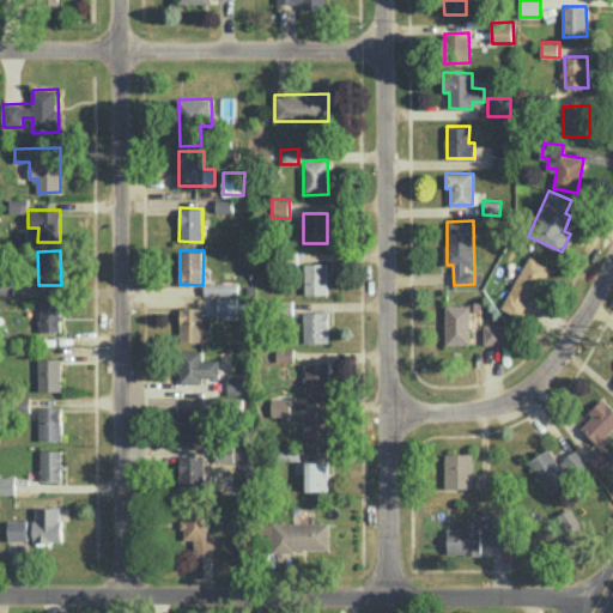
[(551,267),(528,255),(502,308),(520,316),(529,298),(533,302),(551,267)]
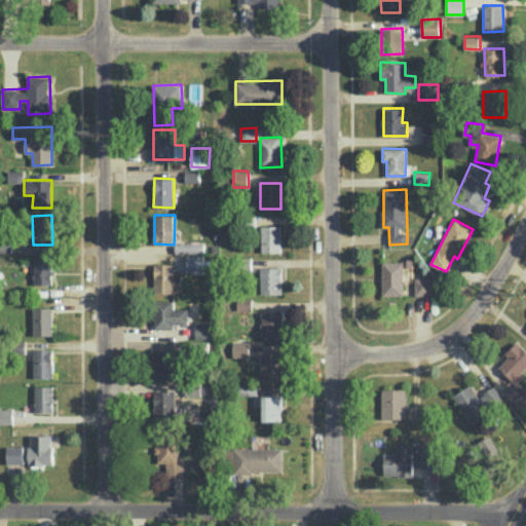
[(282,225),(262,225),(261,252),(282,252),(282,225)]
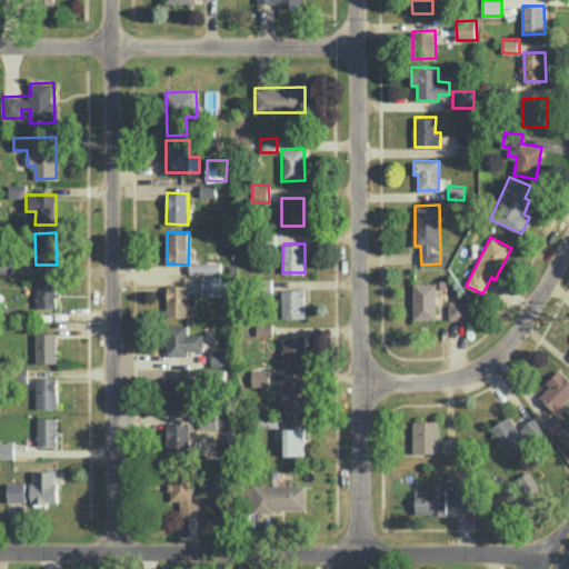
[(221,273),(221,263),(188,262),(188,272),(221,273)]
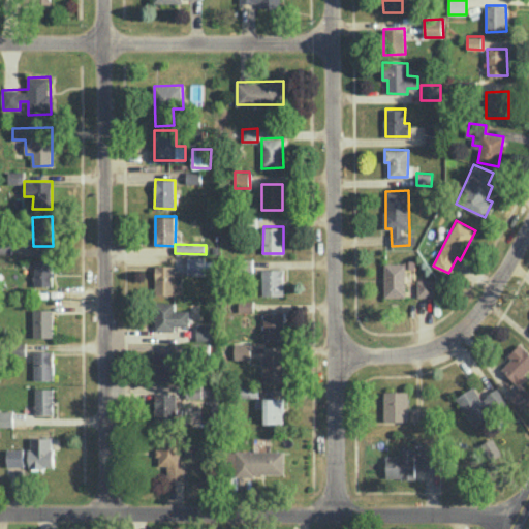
[(187,273),(212,273),(212,257),(187,257),(187,273)]
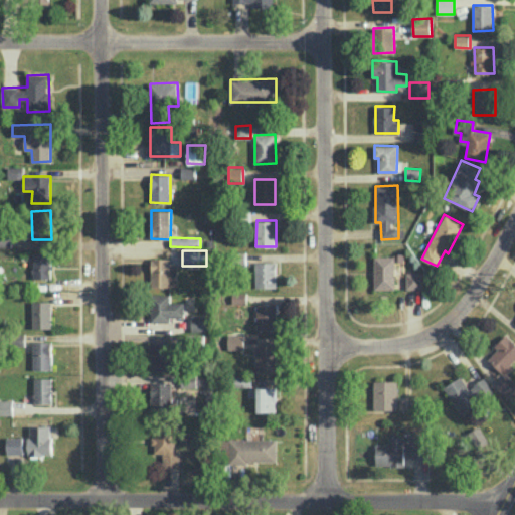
[(33,251),(33,278),(50,278),(51,252),(33,251)]
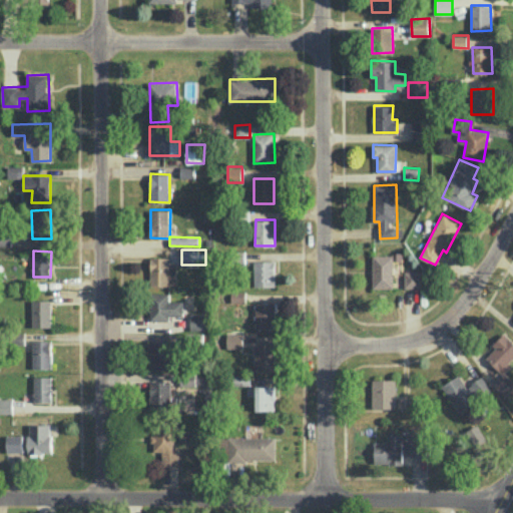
[(394,288),(393,254),(373,254),(373,288),(394,288)]
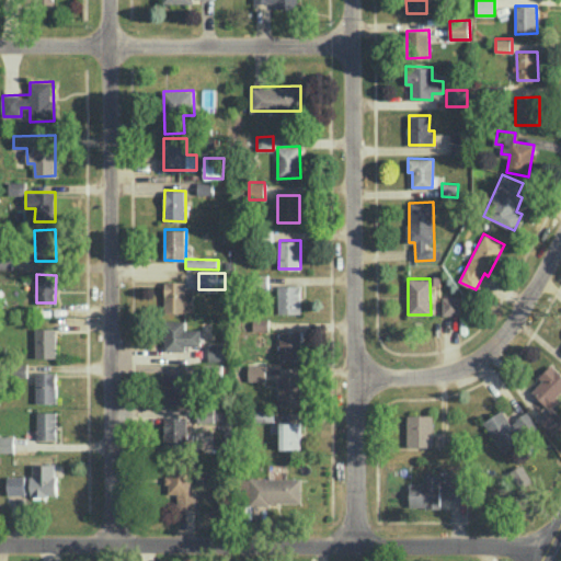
[(194,289),(185,288),(185,281),(164,281),(164,311),(193,311),(194,289)]
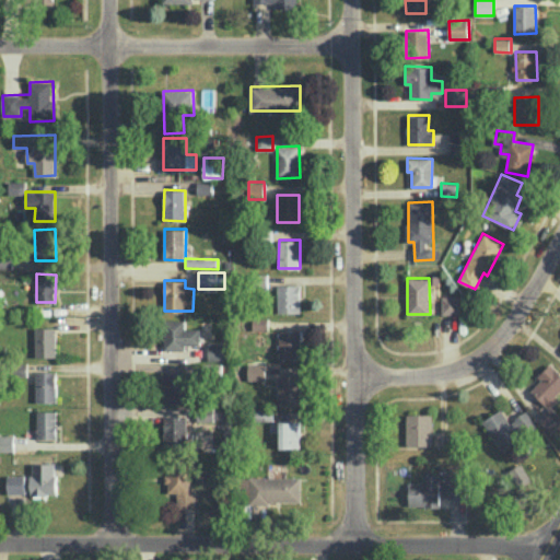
[(300,283),(278,284),(278,313),(301,313),(300,283)]
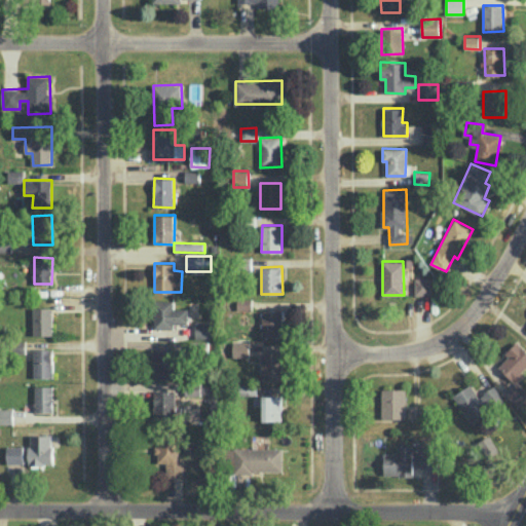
[(415,295),(430,294),(430,276),(415,276),(415,295)]
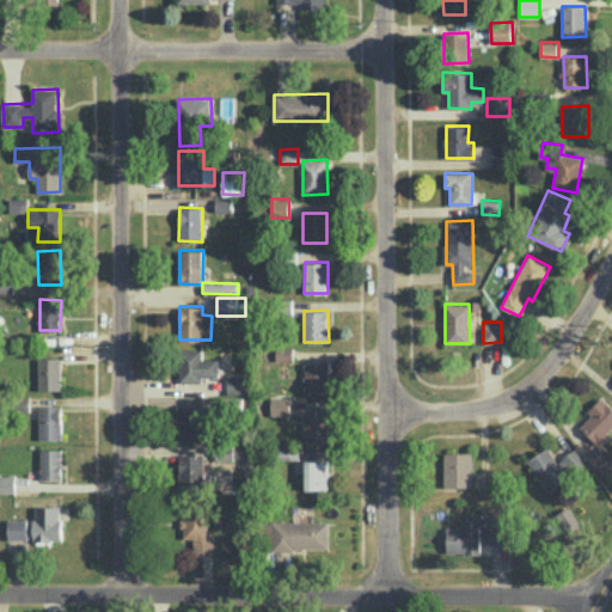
[(219,375),(219,357),(203,359),(203,349),(179,349),(179,381),(203,381),(203,377),(219,375)]
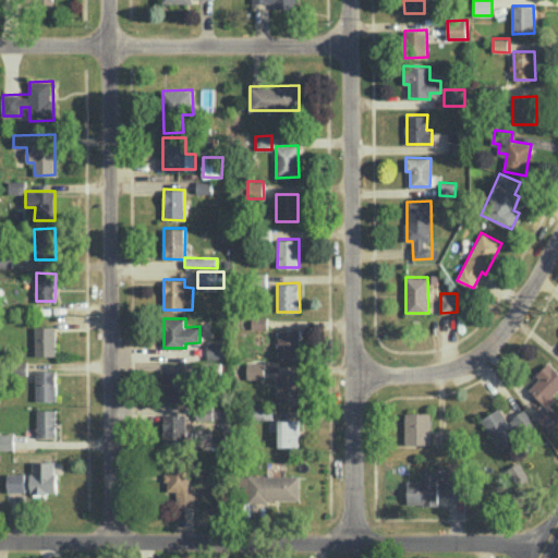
[(36,355),(57,355),(56,326),(35,327),(36,355)]
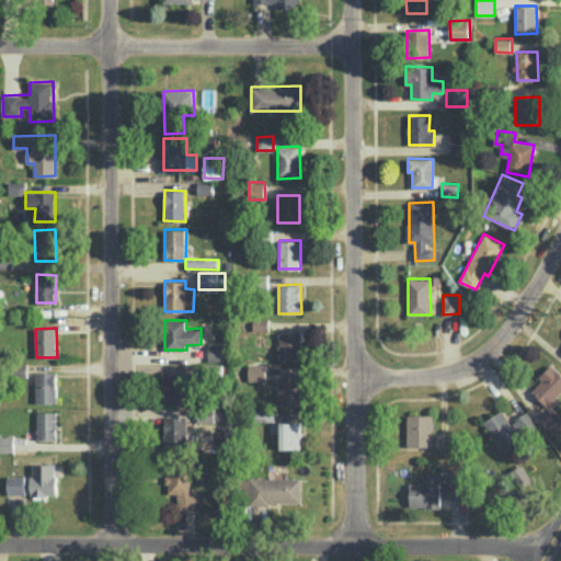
[(281,358),(301,358),(300,330),(279,331),(281,358)]
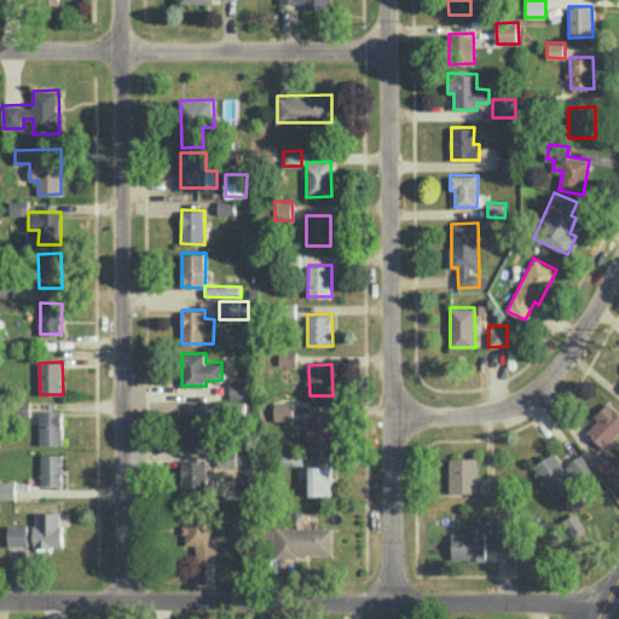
[(230,380),(231,398),(254,398),(253,379),(230,380)]
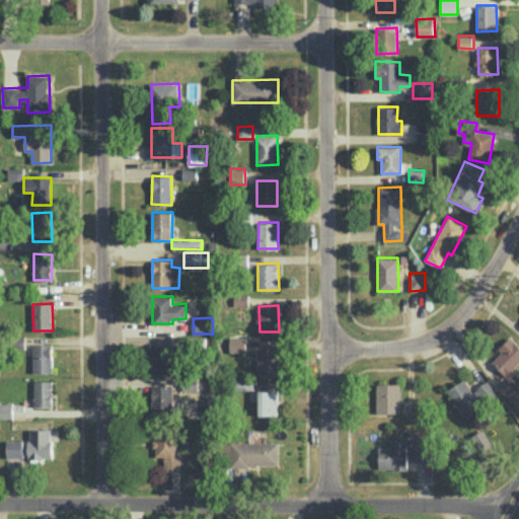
[(492,362),(509,378),(518,369),(515,366),(518,361),(518,345),(509,336),(499,347),(503,351),(492,362)]
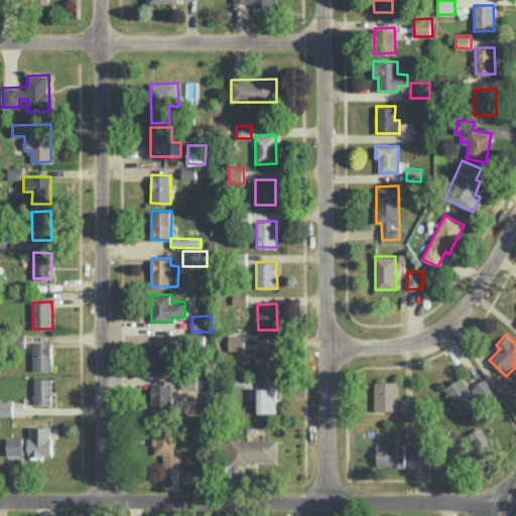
[(228,350),(244,350),(244,335),(229,335),(228,350)]
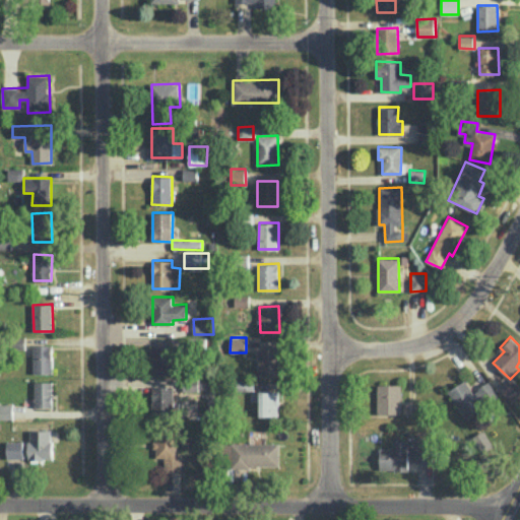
[(53,373),(52,344),(34,344),(34,374),(53,373)]
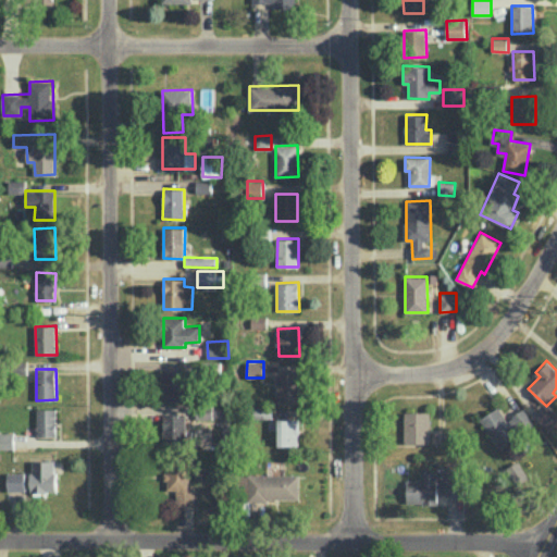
[(164,370),(163,399),(185,400),(185,371),(164,370)]
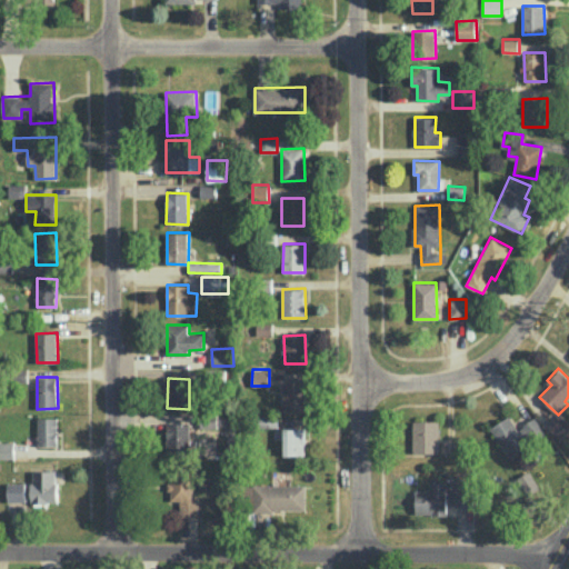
[(306,380),(283,380),(282,411),(306,411),(306,380)]
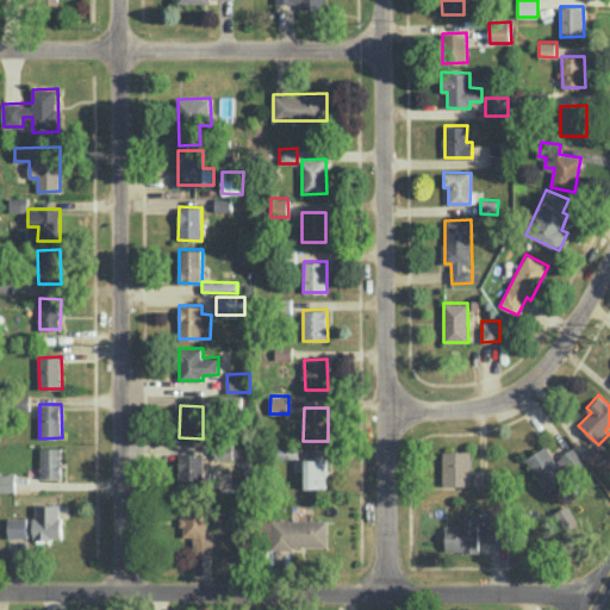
[(609,474),(609,454),(599,443),(586,456),(607,478),(609,474)]
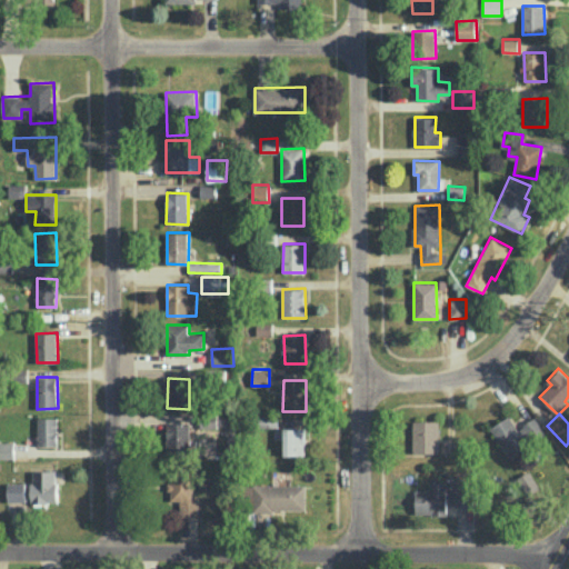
[(546,433),(535,417),(518,428),(509,415),(490,427),(509,457),(546,433)]
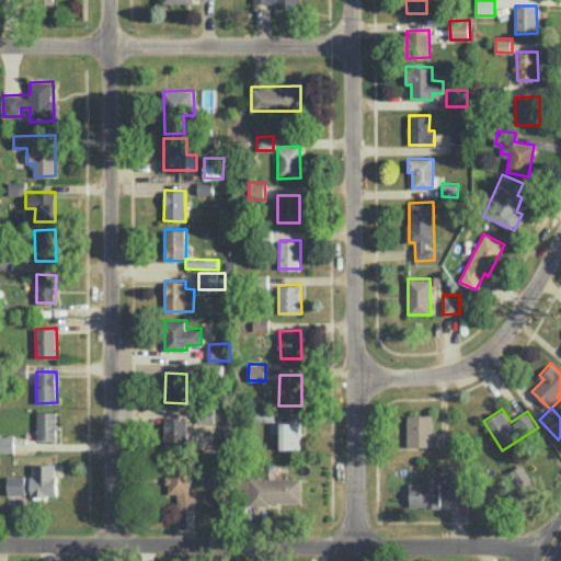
[(37,411),(37,439),(56,439),(57,411),(37,411)]
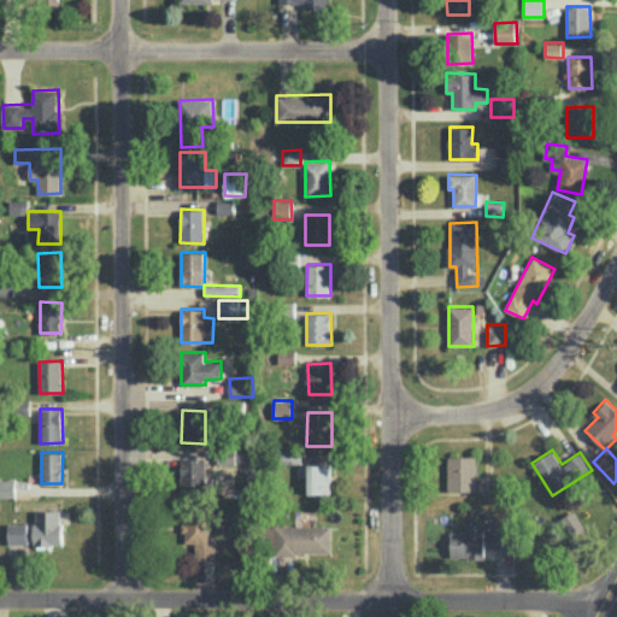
[(448,457),(448,491),(477,489),(476,457),(448,457)]
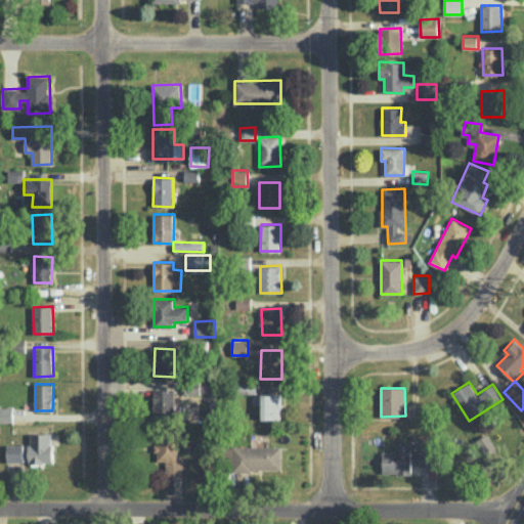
[(175,390),(155,389),(154,419),(174,419),(175,390)]
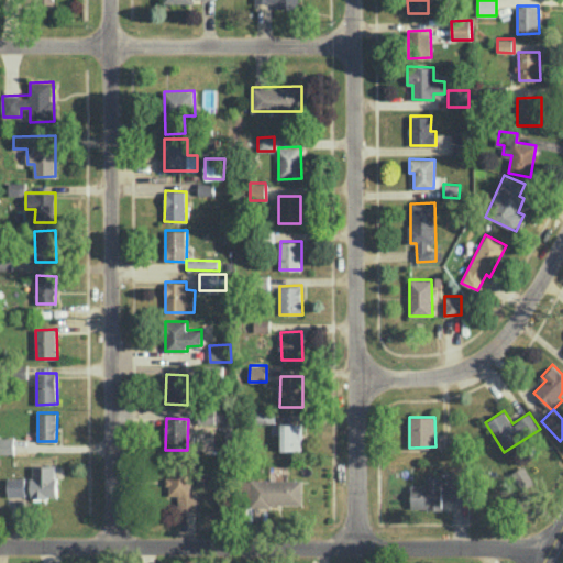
[(301,451),(302,423),(280,422),(279,450),(301,451)]
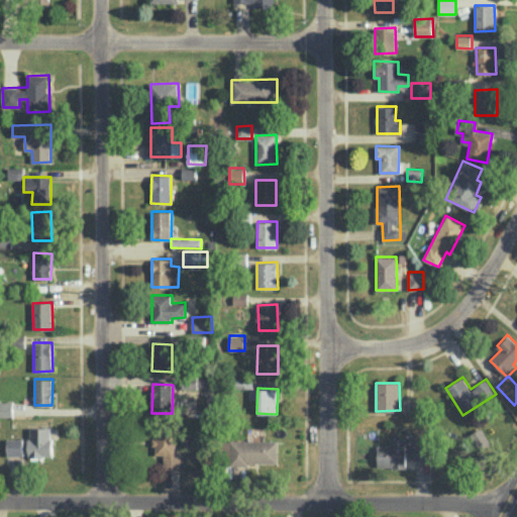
[(0,401),(0,416),(13,416),(13,401),(0,401)]
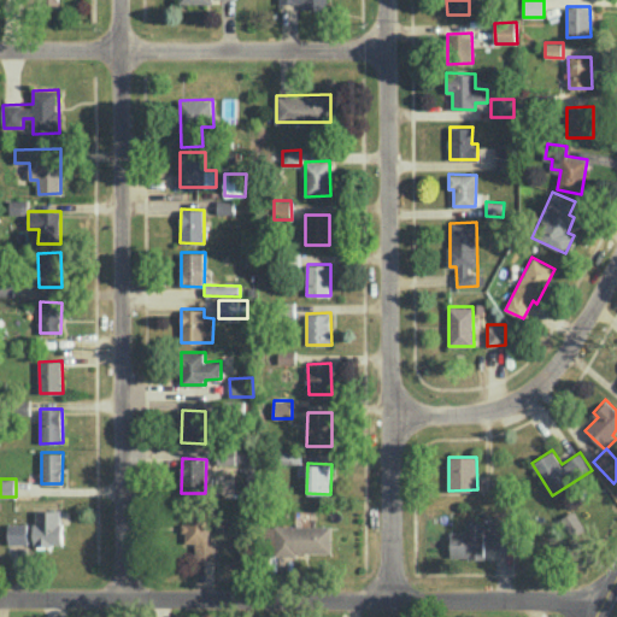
[(62,545),(60,509),(34,510),(35,545),(62,545)]
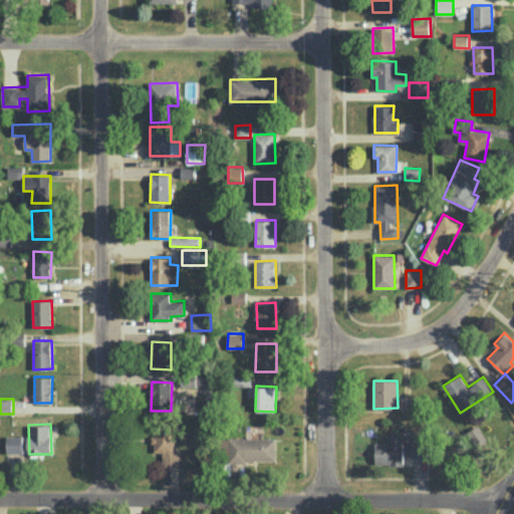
[(163,467),(180,466),(180,449),(175,449),(175,428),(153,429),(154,452),(163,452),(163,467)]
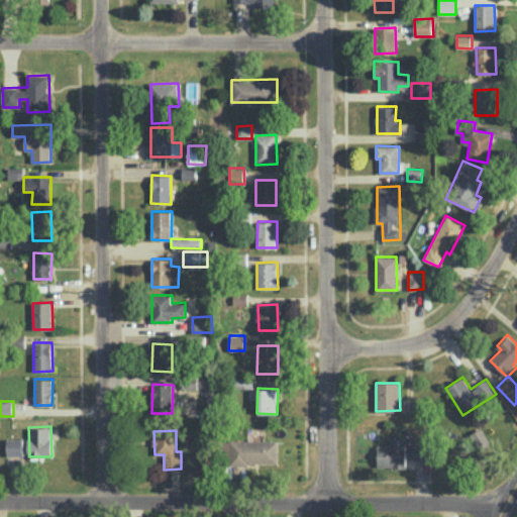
[(378,445),(378,467),(406,468),(406,459),(430,459),(430,443),(406,443),(406,438),(391,437),(391,445),(378,445)]
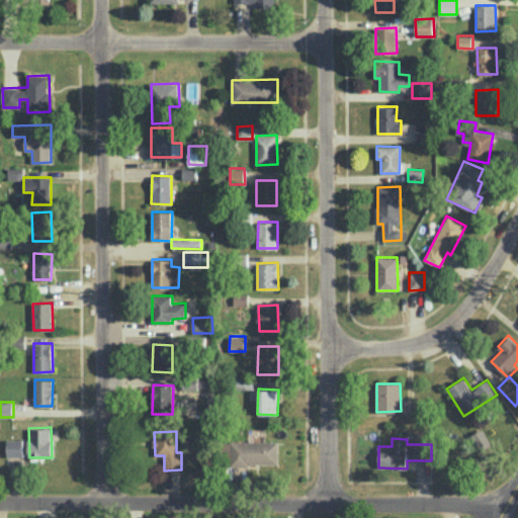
[(22,439),(6,439),(7,456),(23,455),(22,439)]
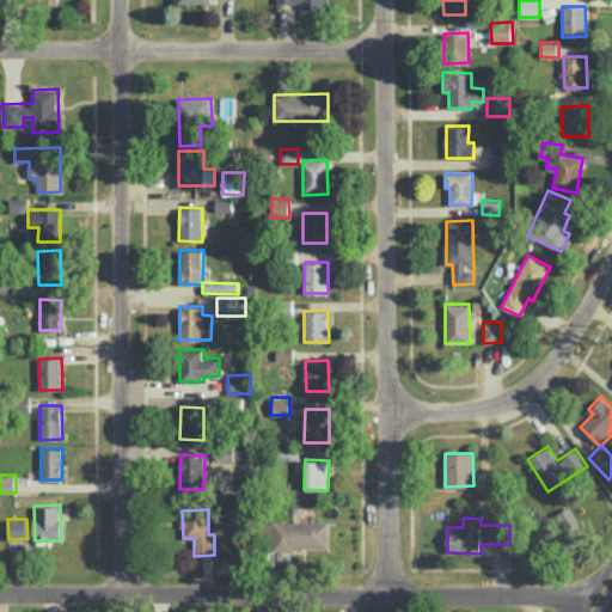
[(329,521),(264,521),(264,549),(329,550),(329,521)]
